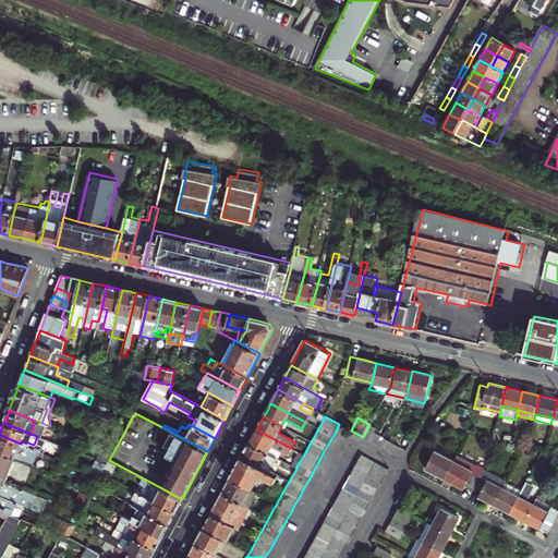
[(376,428),(370,425),(363,437),(370,441),(376,428)]
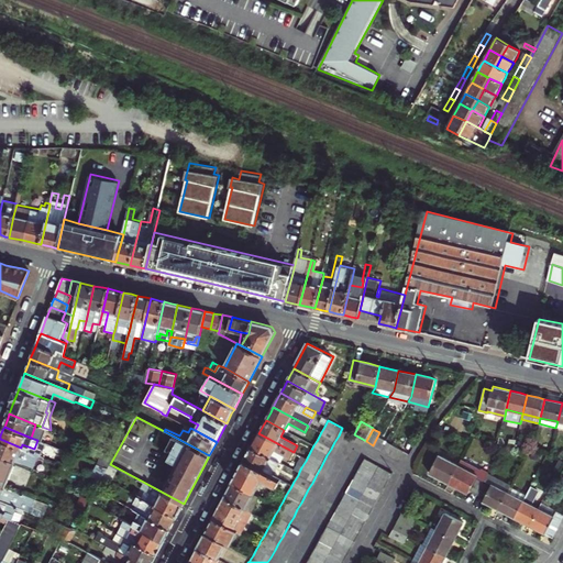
[(254,441),(251,448),(271,457),(274,451),(284,455),(289,459),(294,452),(258,433),(254,441)]
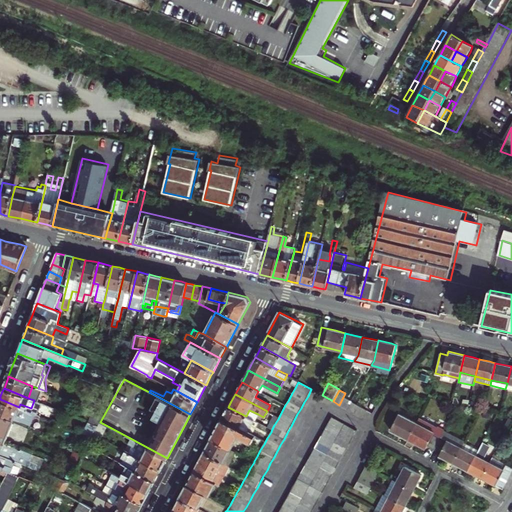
[(19,407),(0,399),(0,414),(16,422),(30,427),(36,429),(38,424),(31,422),(24,419),(27,411),(19,407)]
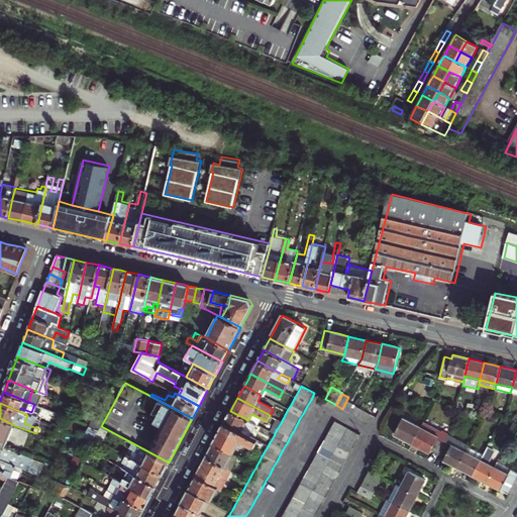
[(354,405),(350,413),(366,422),(370,414),(354,405)]
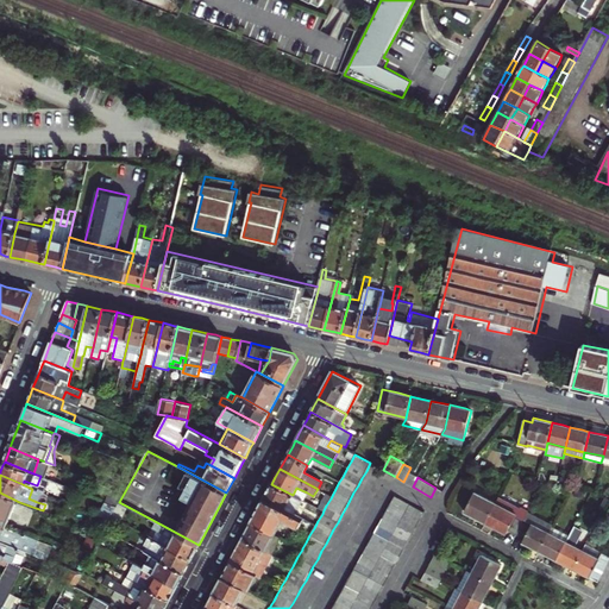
[(61,484),(57,483),(56,487),(58,488),(58,490),(69,494),(71,488),(61,484)]
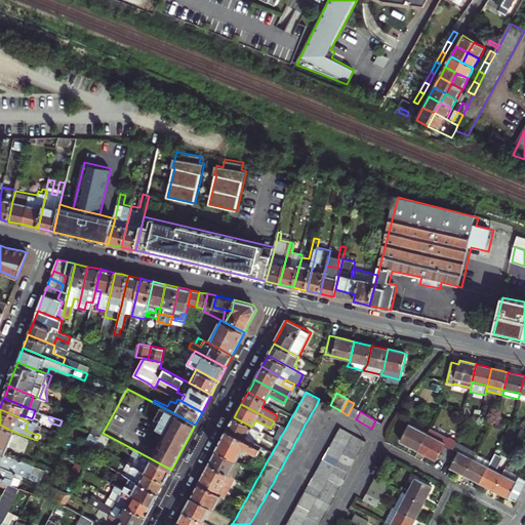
[(231,423),(228,430),(253,443),(260,431),(252,427),(234,417),(231,423)]
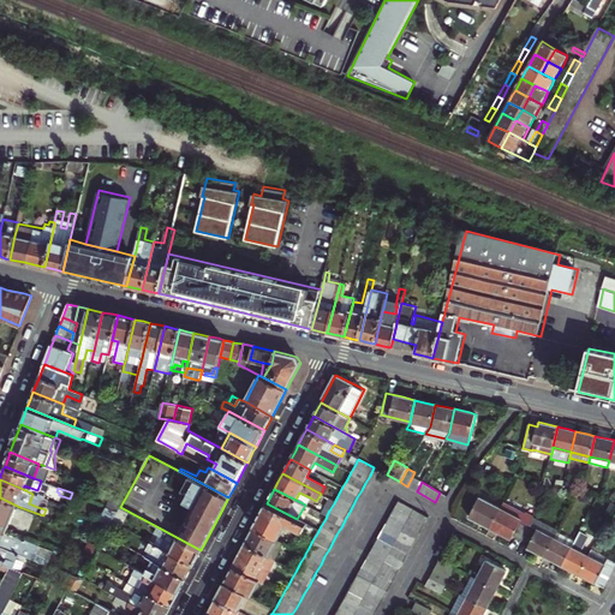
[(310,497),(299,493),(296,500),(305,505),(306,506),(310,497)]
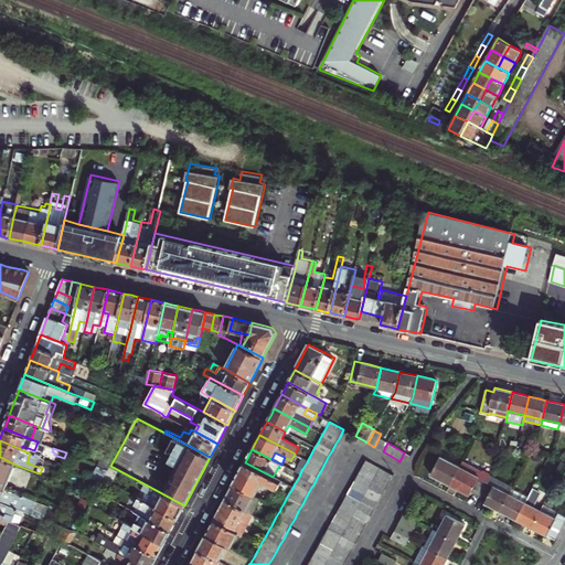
[(27,462),(34,466),(38,457),(33,455),(30,454),(27,462)]
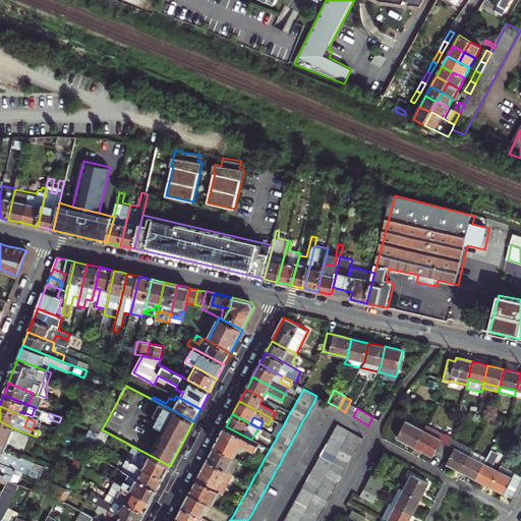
[(16,429),(0,421),(0,449),(14,456),(19,457),(21,458),(23,453),(14,449),(8,449),(6,448),(13,430),(16,431),(16,429)]
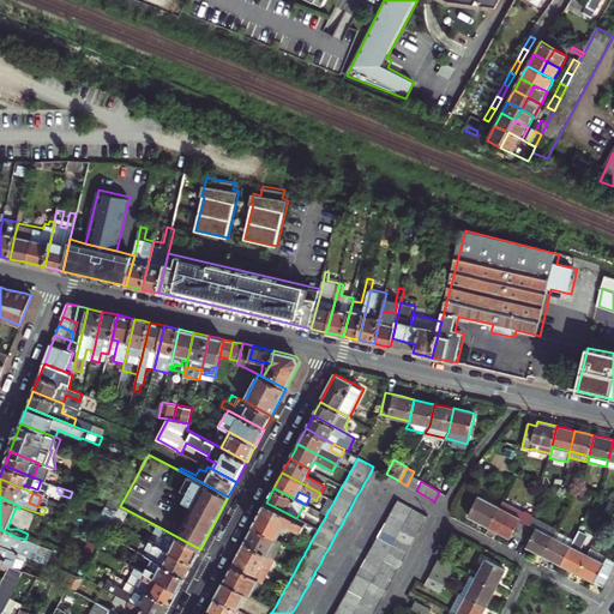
[(491,527),(500,507),(479,497),(469,516),(477,521),(491,527)]
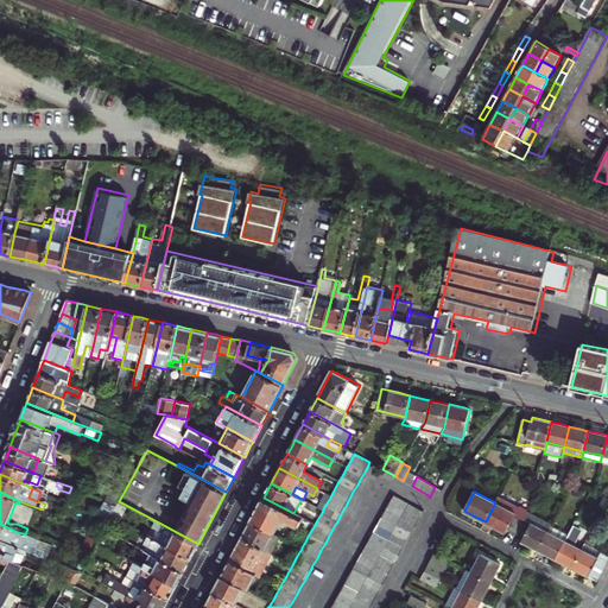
[(349,576),(344,584),(340,593),(336,600),(331,607),(330,607),(371,607),(372,607),(375,600),(380,591),(384,584),(387,577),(392,570),(396,563),(400,555),(404,548),(407,540),(412,533),(416,526),(419,519),(424,512),(409,504),(394,495),(390,502),(386,510),(382,517),(378,525),(374,532),(369,539),(366,546),(362,553),(358,561),(354,568),(349,576)]
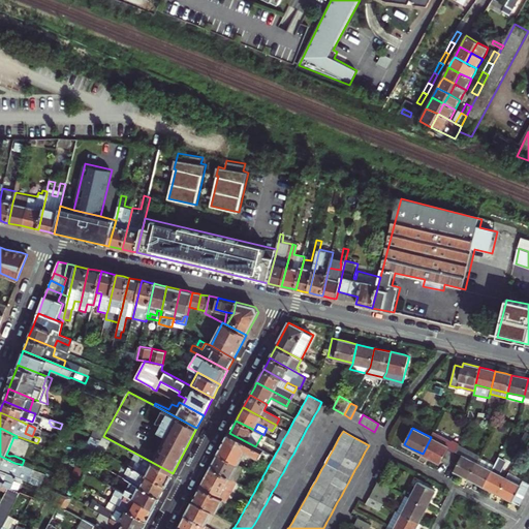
[(456,450),(459,445),(434,432),(431,437),(449,446),(449,447),(456,450)]
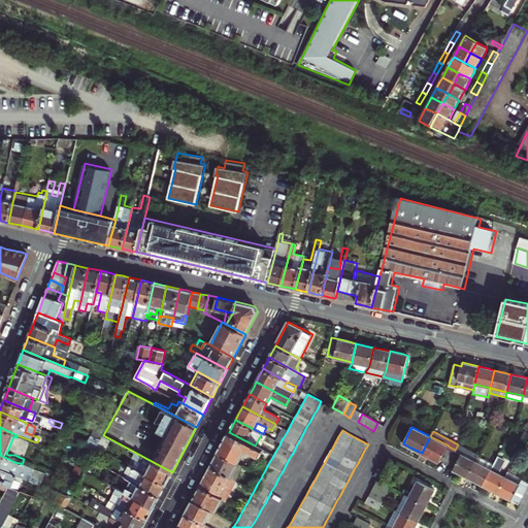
[(255,446),(229,432),(223,442),(218,452),(238,463),(245,450),(259,457),(263,450),(255,446)]
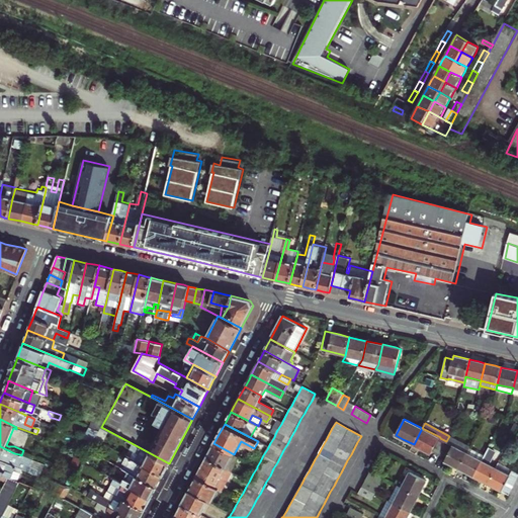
[(30,432),(16,427),(16,429),(19,433),(28,437),(30,432)]
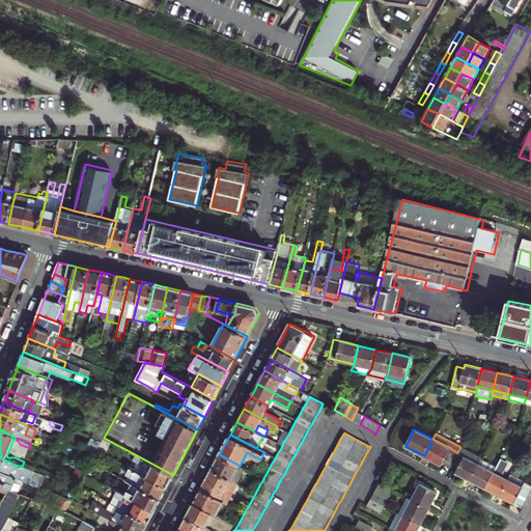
[(451,448),(432,439),(424,455),(432,460),(442,466),(444,463),(450,467),(457,452),(451,449),(451,448)]
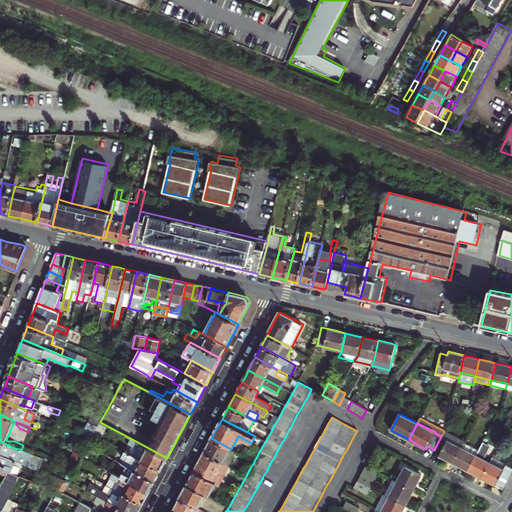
[(465,442),(465,441),(444,431),(441,436),(462,447),(465,442)]
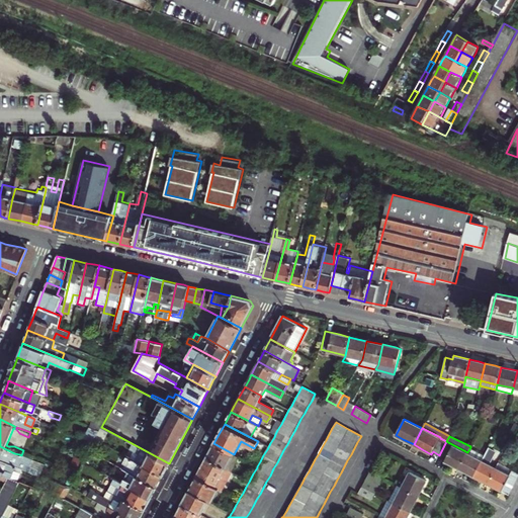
[(467,452),(446,441),(439,455),(446,458),(444,461),(449,463),(459,468),(467,452)]
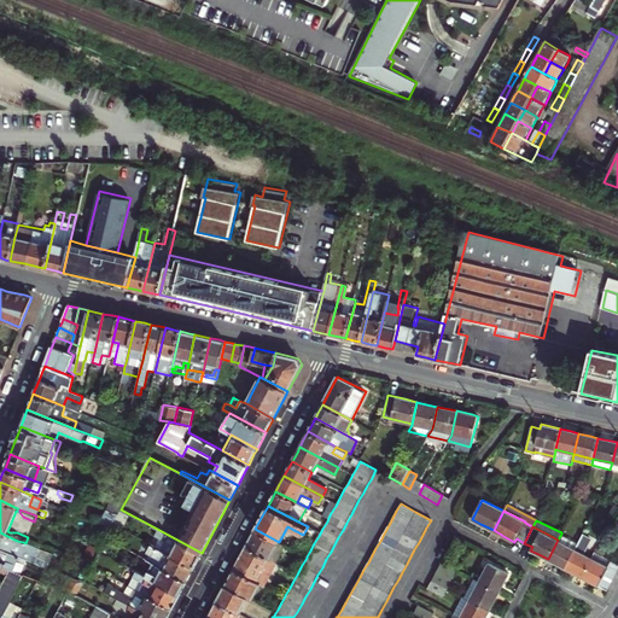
[(202,553),(157,529),(155,536),(164,541),(161,549),(194,567),(198,559),(202,553)]
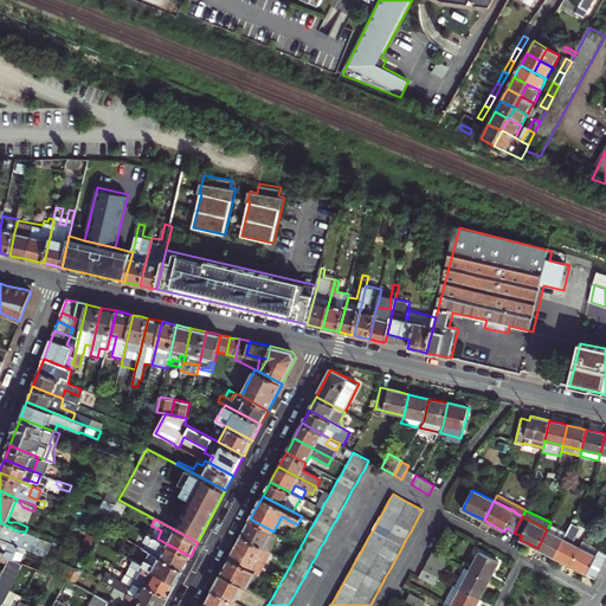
[(274,532),(250,519),(246,527),(242,536),(264,548),(268,550),(269,547),(266,546),(274,532)]
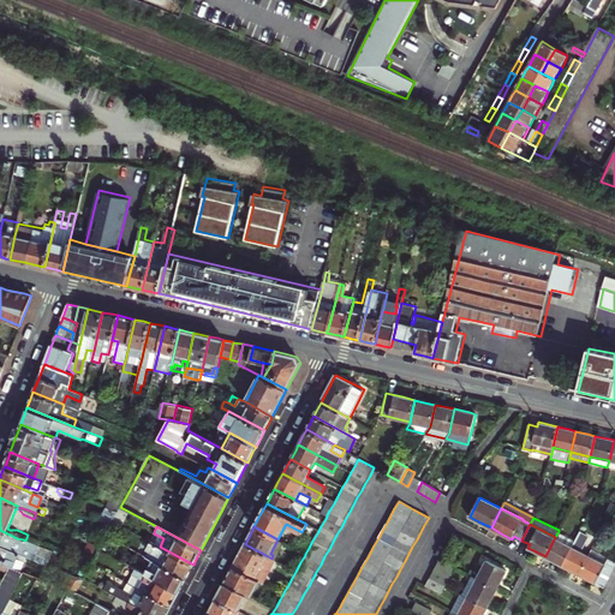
[(17,538),(0,530),(0,547),(9,550),(12,541),(16,542),(17,538)]
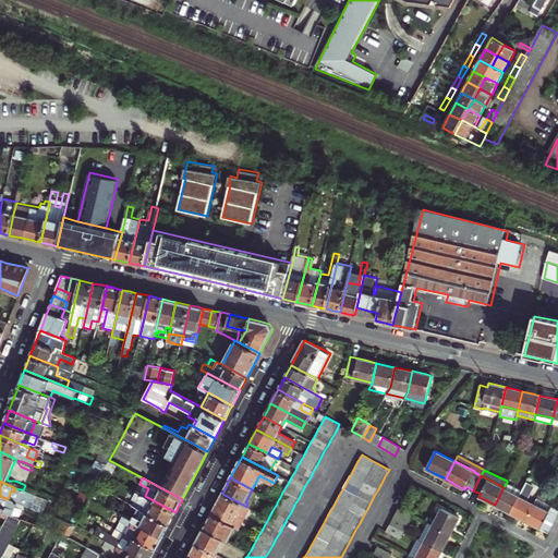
[(522,490),(519,496),(510,512),(517,517),(525,521),(535,504),(528,500),(531,495),(535,485),(526,481),(522,490)]
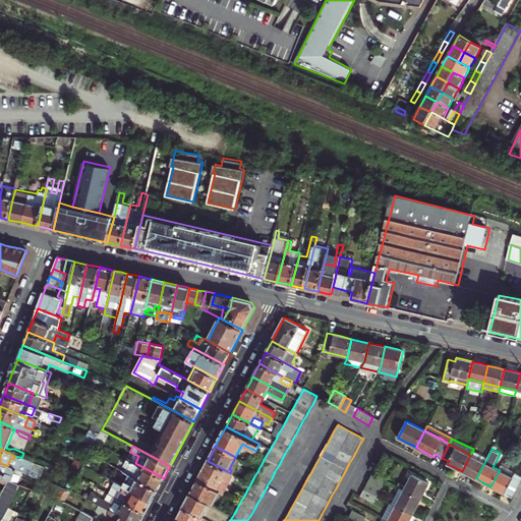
[(473,450),(470,455),(484,463),(487,458),(473,450)]
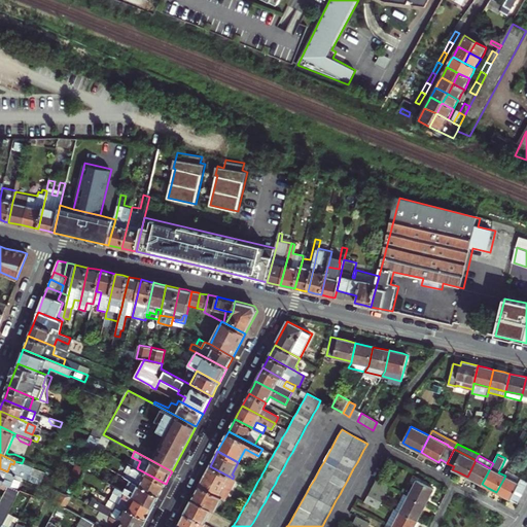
[(140,461),(132,457),(128,463),(129,464),(137,468),(140,461)]
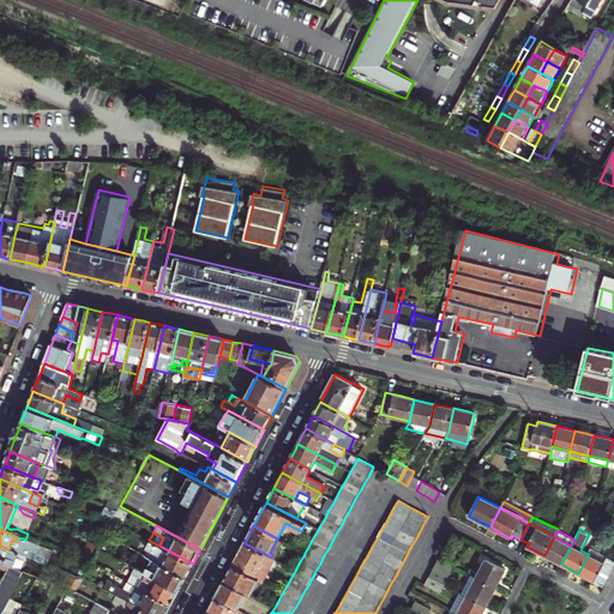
[(571,546),(554,536),(545,555),(553,560),(561,564),(571,546)]
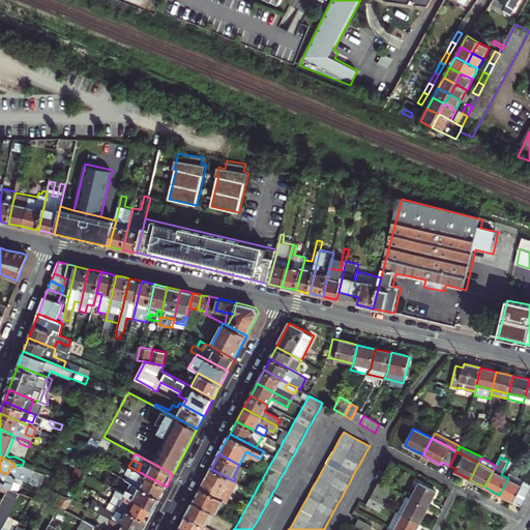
[(20,465),(15,464),(13,467),(10,466),(7,474),(24,480),(35,484),(36,481),(16,473),(20,465)]
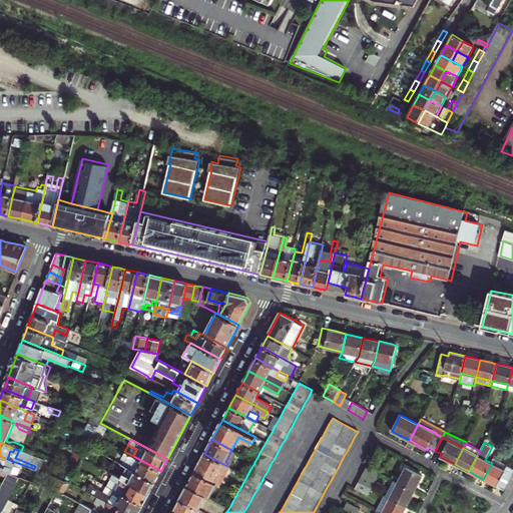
[(237,453),(231,450),(225,462),(227,463),(226,466),(229,467),(237,453)]
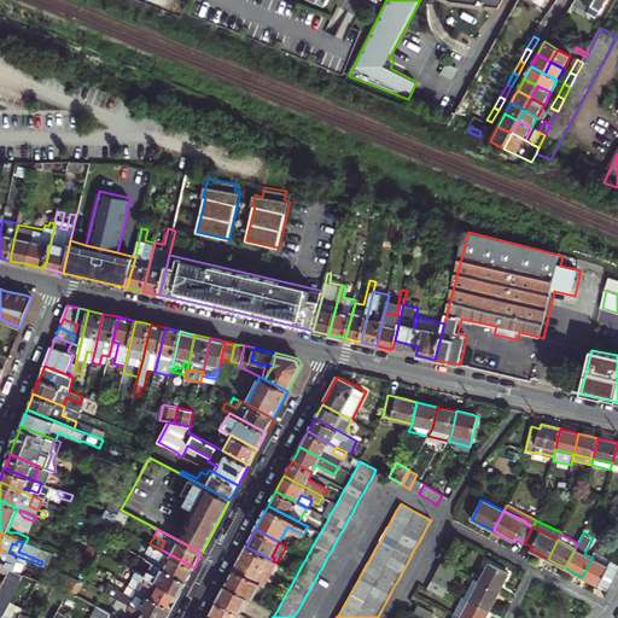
[(158,566),(187,581),(191,573),(194,567),(161,549),(151,544),(147,552),(162,560),(158,566)]
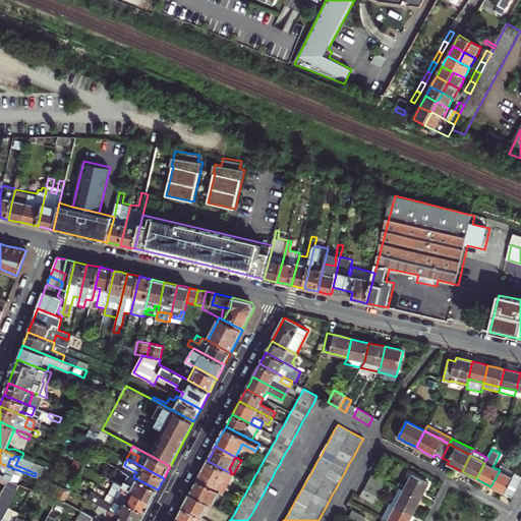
[(227,471),(208,461),(203,470),(197,480),(219,491),(223,495),(233,474),(230,473),(227,471)]
